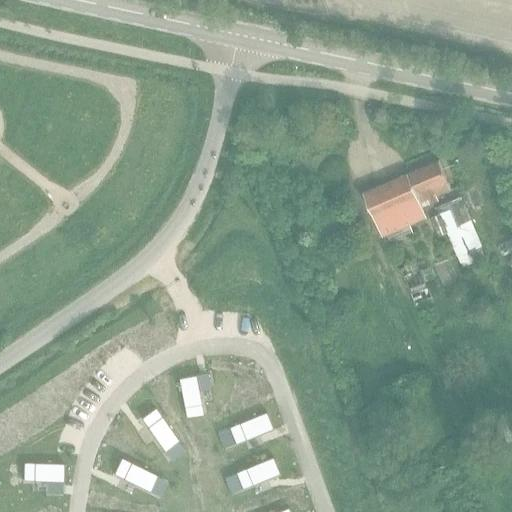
[(380,235),(383,234),(424,217),(418,203),(426,199),(427,203),(437,199),(435,195),(450,189),(438,160),(362,193),(380,235)]
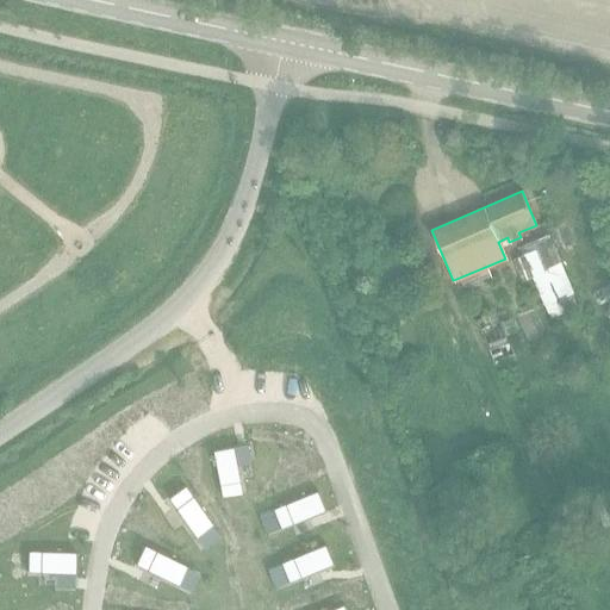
[(520,246),(549,316),(578,304),(548,234),(520,246)]
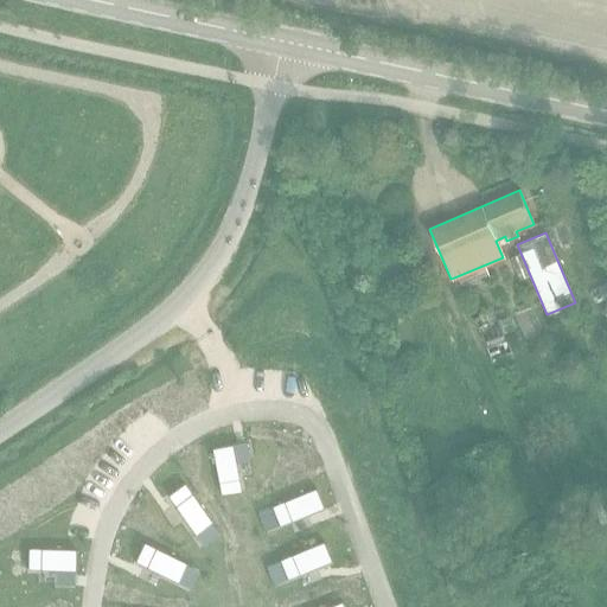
[(499,312),(477,320),(494,366),(517,358),(499,312)]
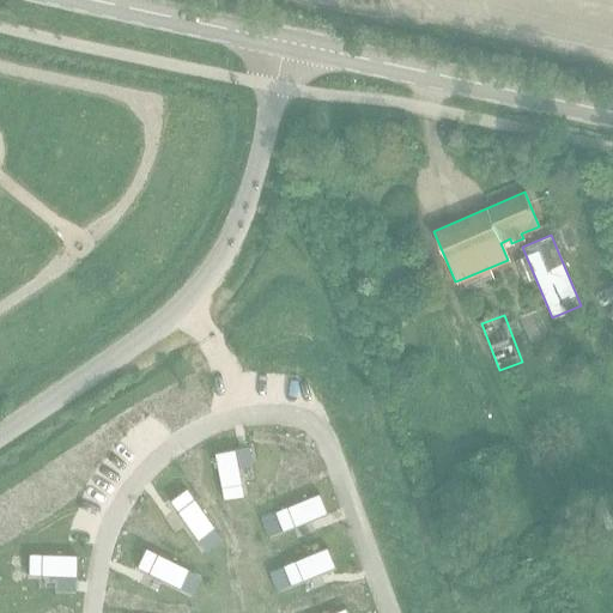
[(242,499),(234,451),(213,455),(223,503),(242,499)]
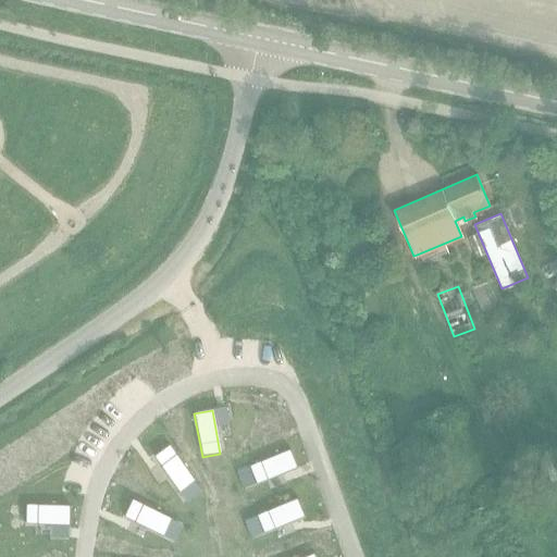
[(193,482),(168,446),(153,456),(178,492),(193,482)]
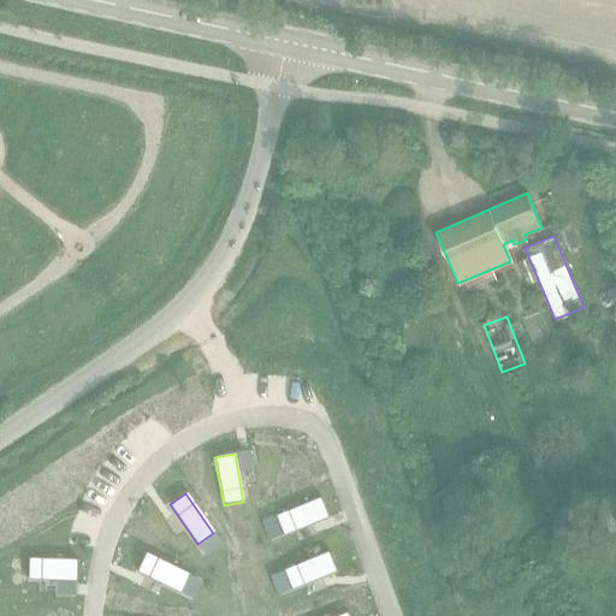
[(326,517),(319,498),(276,514),(283,533),(326,517)]
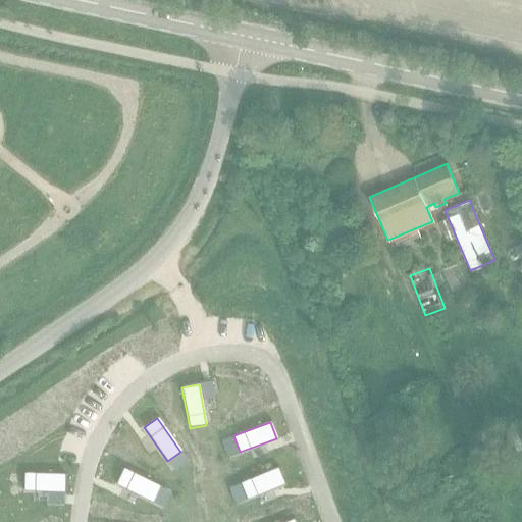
[(160,487),(122,469),(115,484),(153,503),(160,487)]
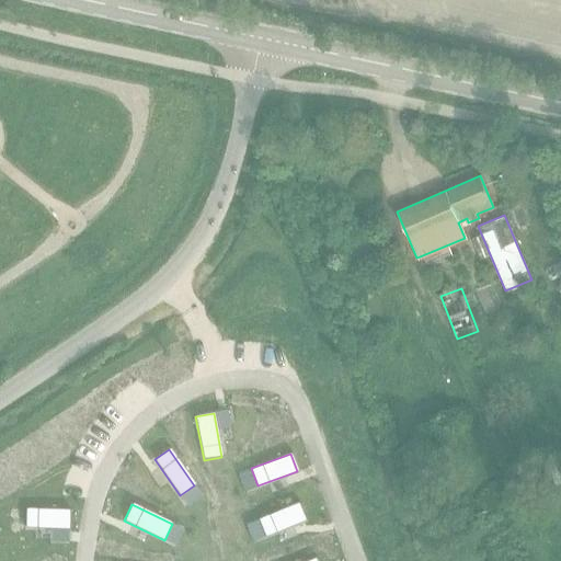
[(304,521),(297,504),(259,518),(265,536),(304,521)]
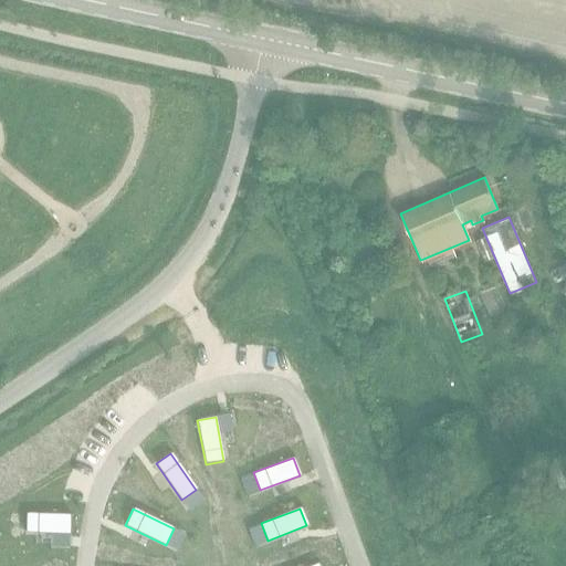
[(70,533),(70,514),(25,513),(24,532),(70,533)]
